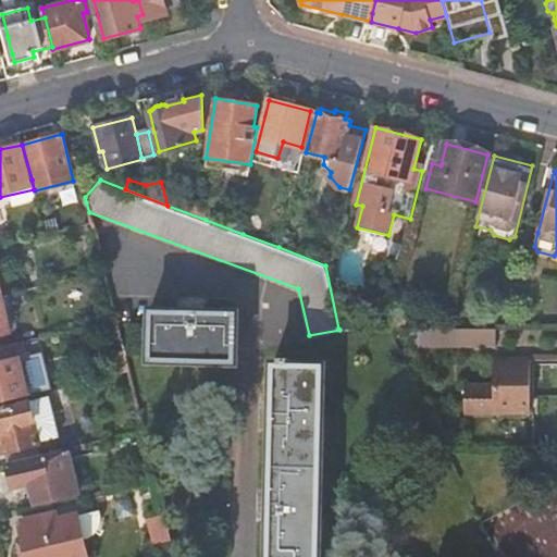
[(35,190),(36,197),(74,187),(73,181),(35,190)]
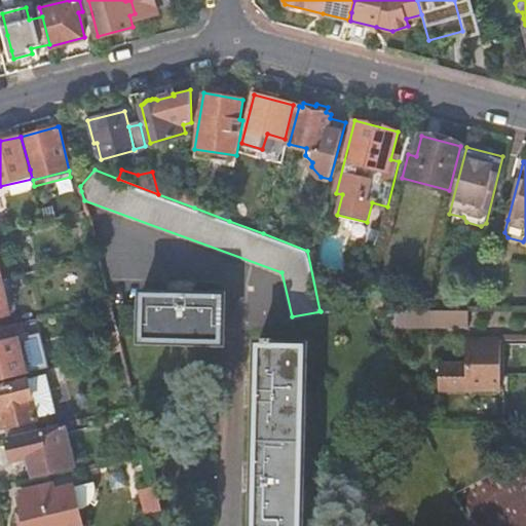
[(157,185),(158,194),(194,208),(194,199),(157,185)]
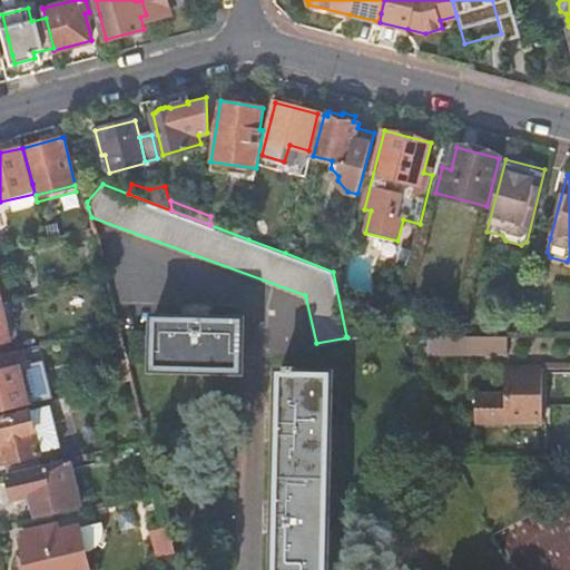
[(42,218),(48,239),(94,228),(91,217),(88,207),(42,218)]
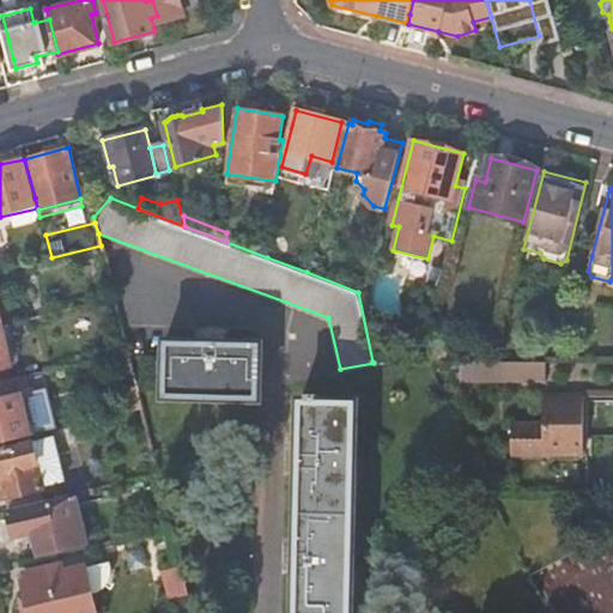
[(2,325),(0,325),(0,365),(12,363),(2,325)]
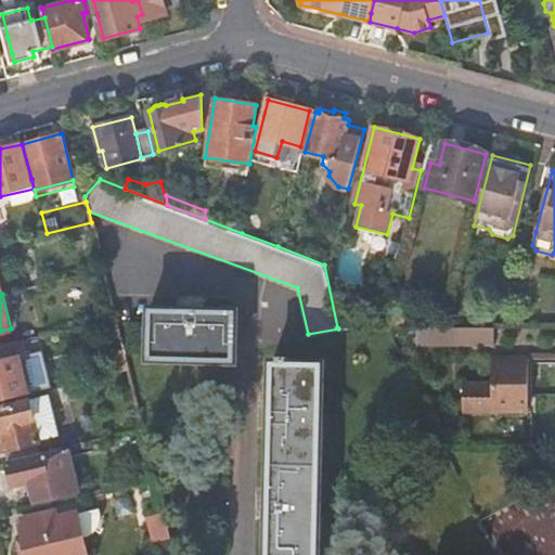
[(198,309),(201,309),(201,297),(176,297),(179,309),(180,298),(198,309)]
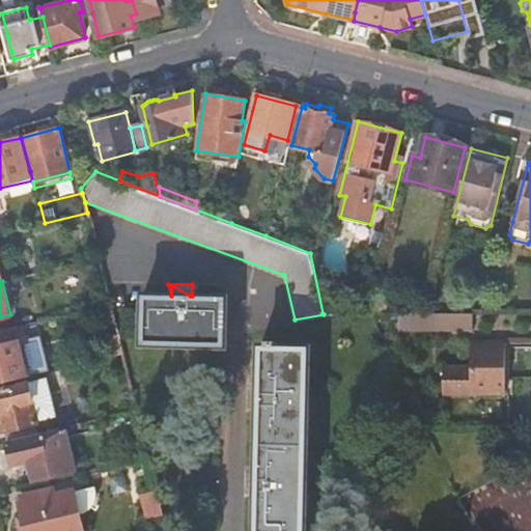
[(223,297),(192,296),(190,296),(172,285),(171,296),(142,295),(142,343),(223,344),(223,297)]
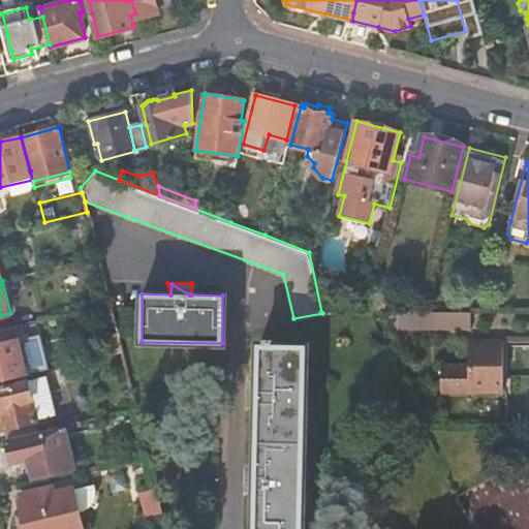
[(448,312),(445,312),(449,329),(469,328),(469,330),(471,330),(471,311),(468,312),(448,312)]
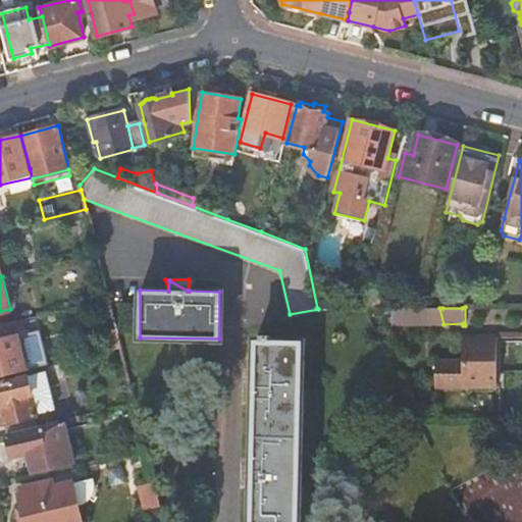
[(413,324),(413,308),(399,308),(399,324),(413,324)]
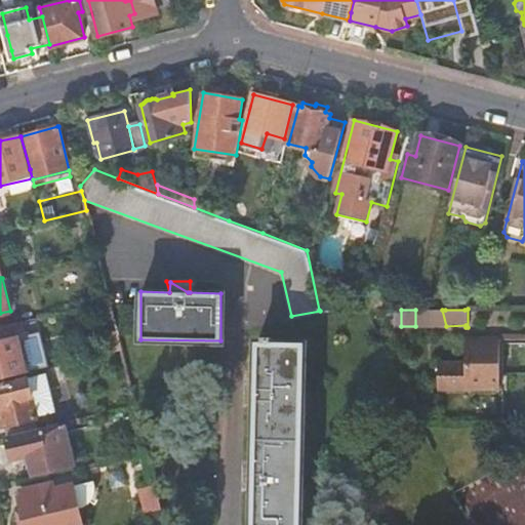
[(442,310),(423,310),(415,310),(415,326),(446,326),(442,310)]
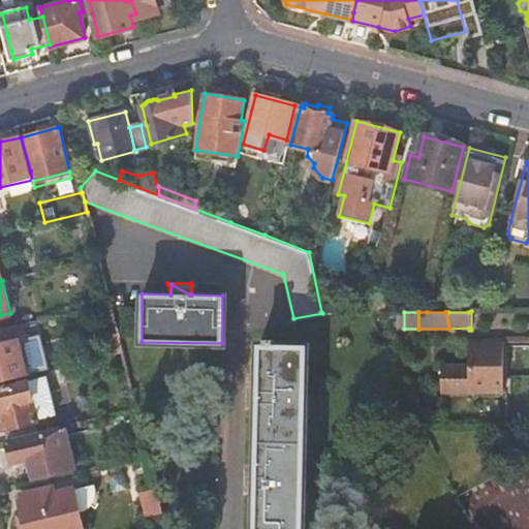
[(25,338),(22,323),(0,329),(0,381),(28,375),(20,340),(25,338)]
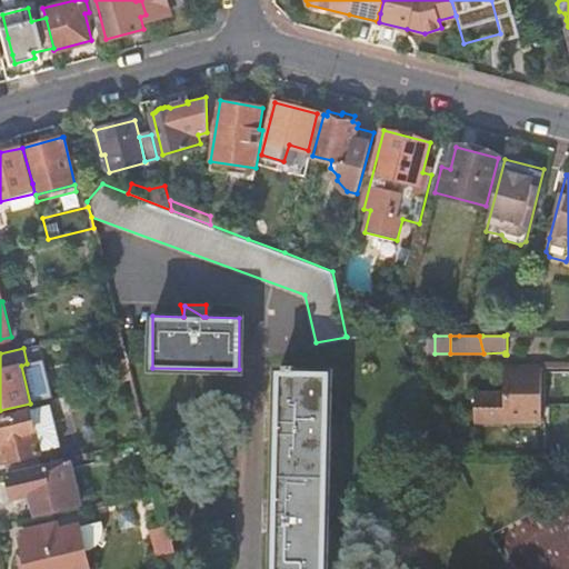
[(279,370),(278,411),(278,413),(268,413),(278,432),(278,436),(278,503),(277,505),(269,505),(278,523),(277,528),(277,568),(327,568),(329,370),(292,369),(293,365),(282,365),(282,370),(279,370)]
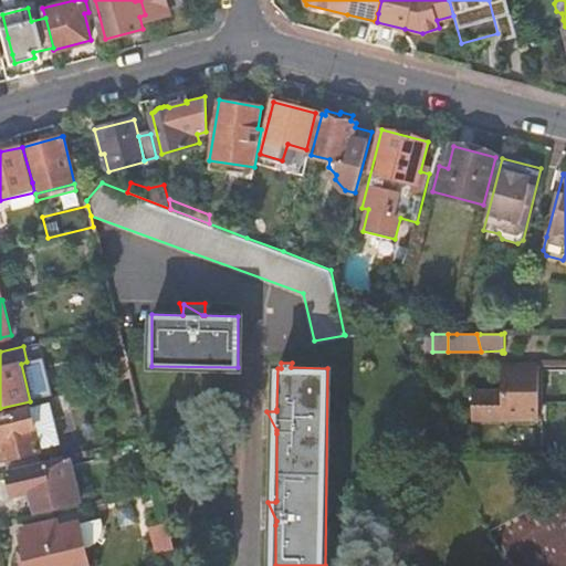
[(491,391),(498,418),(540,418),(540,417),(540,365),(503,365),(503,391),(491,391)]
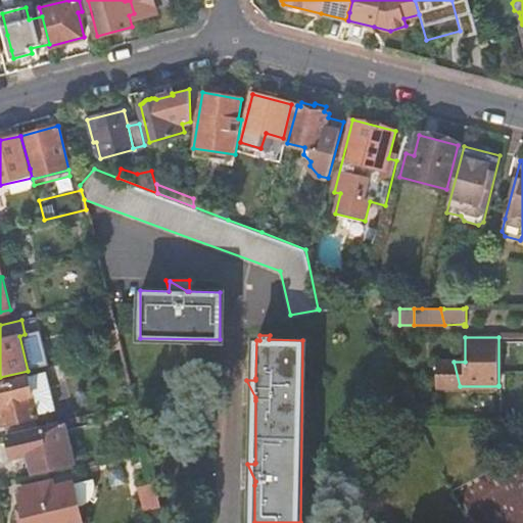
[(437,386),(460,386),(454,362),(437,362),(437,386)]
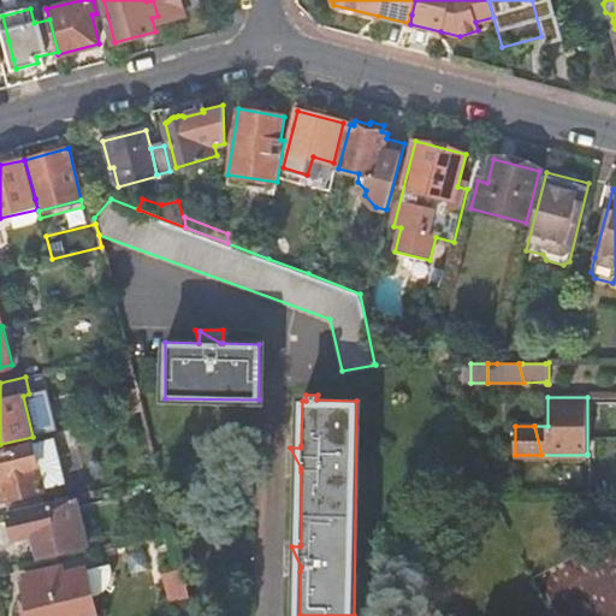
[(55,438),(33,443),(43,489),(66,484),(55,438)]
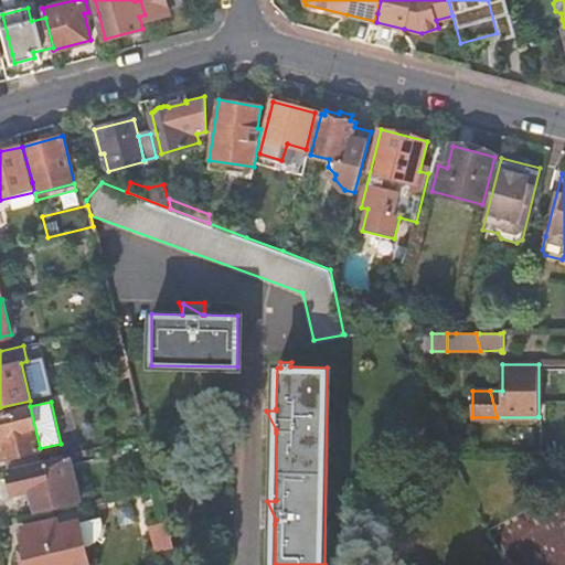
[(10,470),(42,462),(39,450),(40,450),(40,448),(30,406),(0,413),(0,444),(3,458),(8,458),(10,470)]
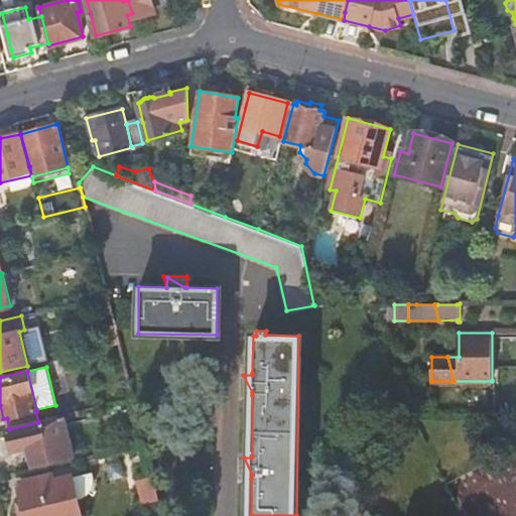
[(252,375),(252,373),(242,371),(242,394),(252,395),(252,392),(243,375),(252,375)]
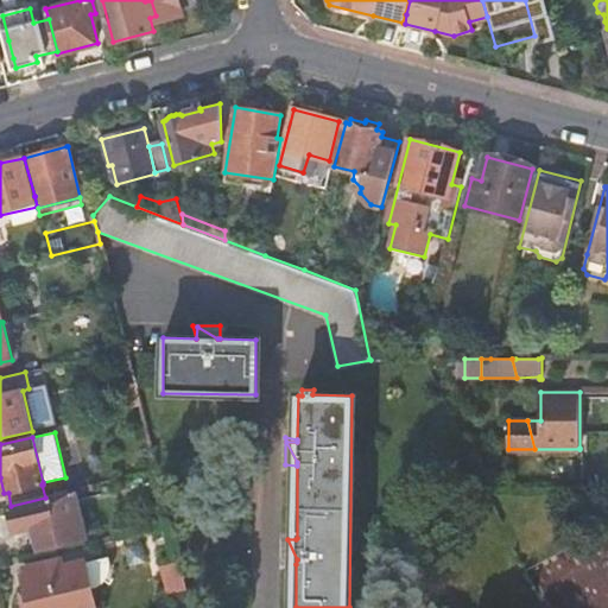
[(81,518),(74,488),(68,489),(75,519),(81,518)]
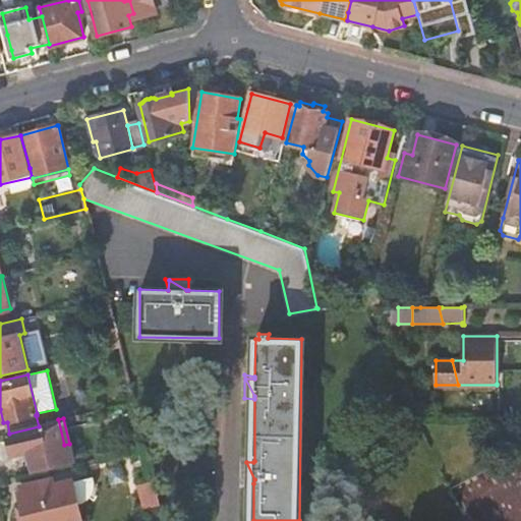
[(64,445),(58,419),(41,424),(42,425),(39,426),(9,433),(7,435),(12,456),(30,452),(31,458),(35,472),(74,463),(69,444),(64,445)]
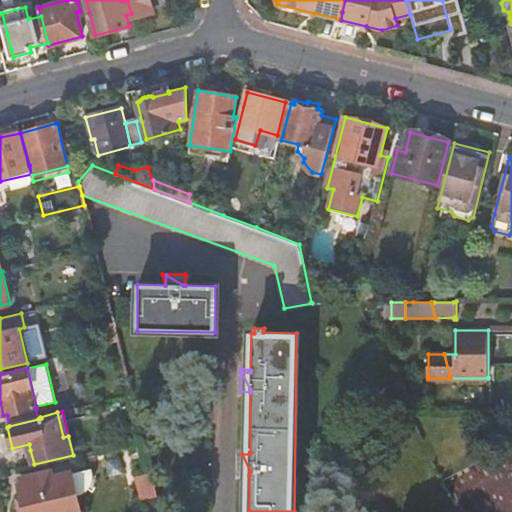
[(239,475),(249,475),(250,471),(242,454),(249,454),(250,453),(240,451),(239,475)]
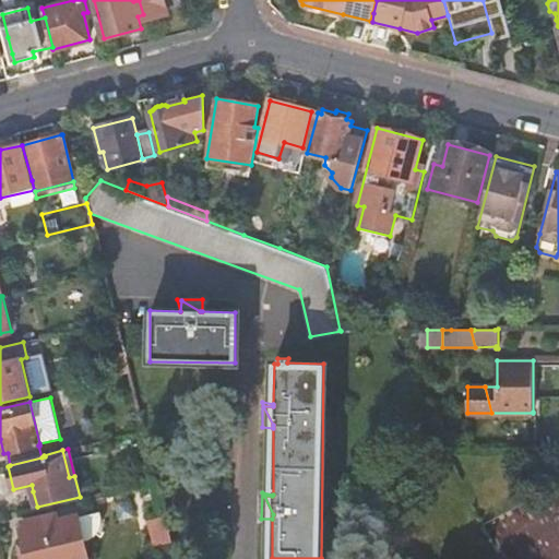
[(164,519),(158,497),(147,500),(153,522),(164,519)]
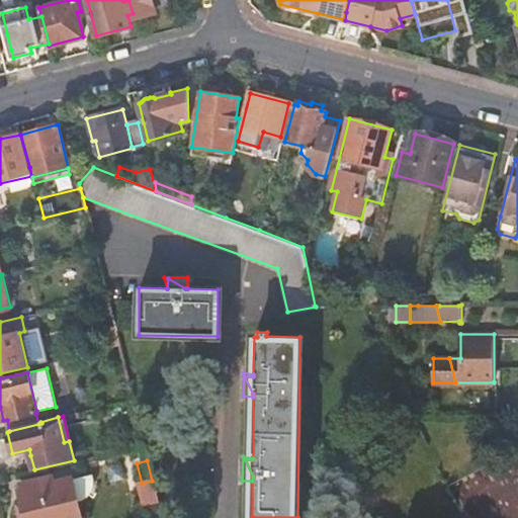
[(82,517),(73,480),(55,484),(53,477),(21,484),(22,491),(20,492),(25,517),(82,517)]
